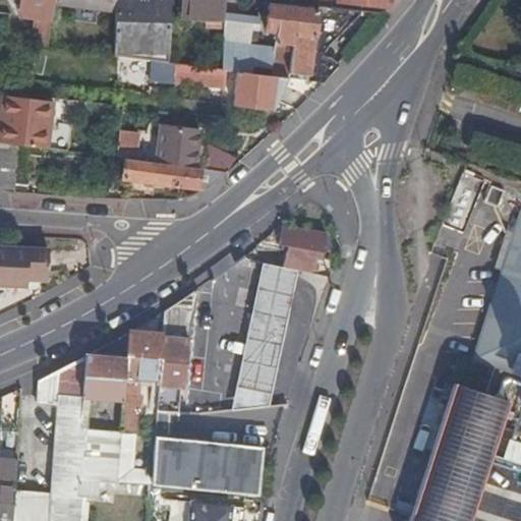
[(19,0),(18,15),(35,17),(32,45),(47,47),(53,2),(52,0),(19,0)]
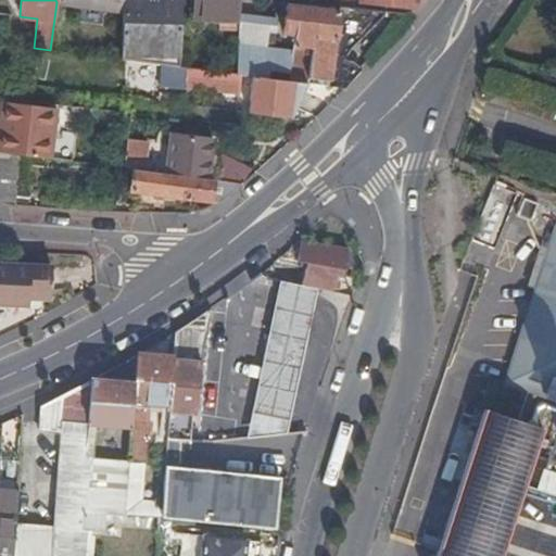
[(55,0),(57,2),(122,11),(122,0),(55,0)]
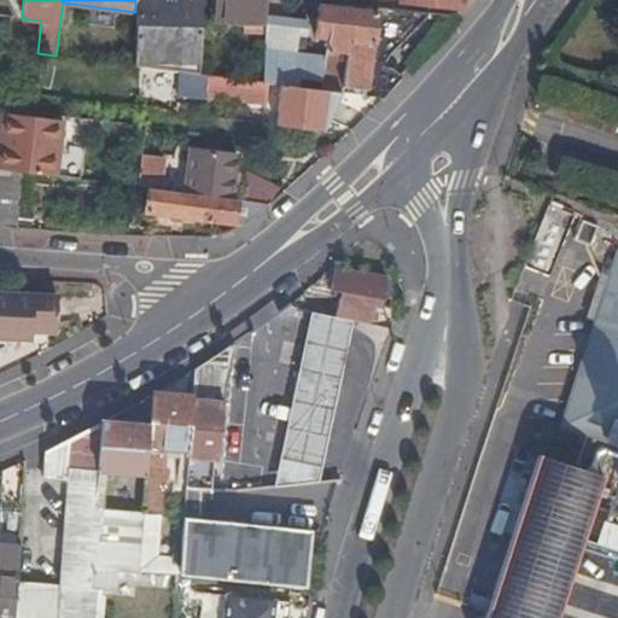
[(200,0),(135,0),(135,12),(134,66),(179,73),(198,75),(200,0)]
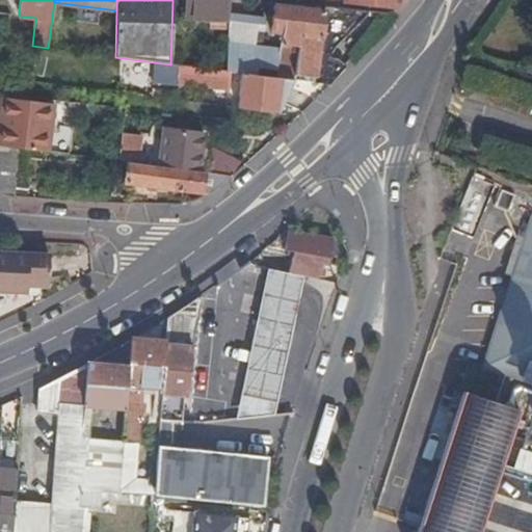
[(185,0),(185,19),(228,20),(228,0),(185,0)]
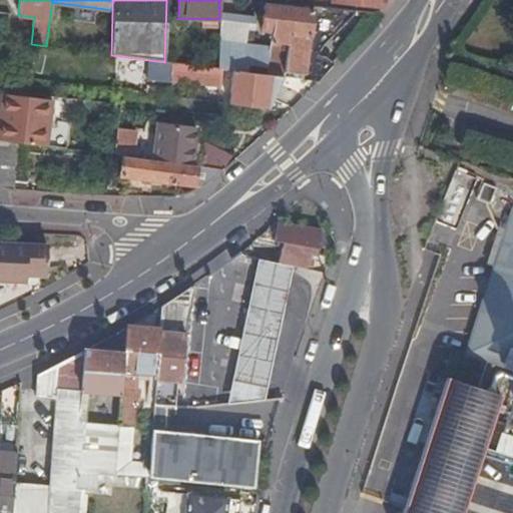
[(366,0),(366,7),(383,9),(390,0),(366,0)]
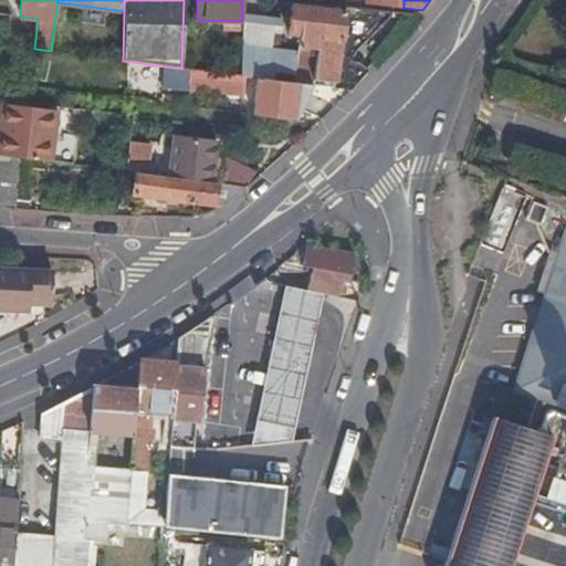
[(274,58),(273,69),(294,71),(293,83),(312,85),(348,91),(367,71),(362,65),(352,65),(352,52),(395,12),(343,8),(342,12),(291,7),(289,34),(299,35),(296,52),(270,50),(270,56),(274,58)]
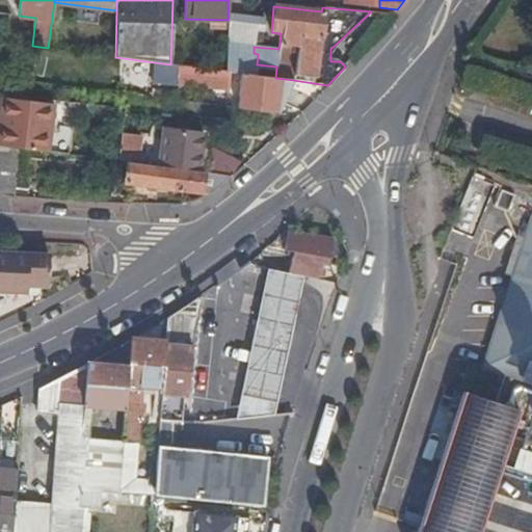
[(256,76),(257,64),(258,54),(254,53),(254,47),(256,29),(262,30),(263,19),(237,16),(235,27),(228,26),(225,72),(231,72),(241,74),(256,76)]
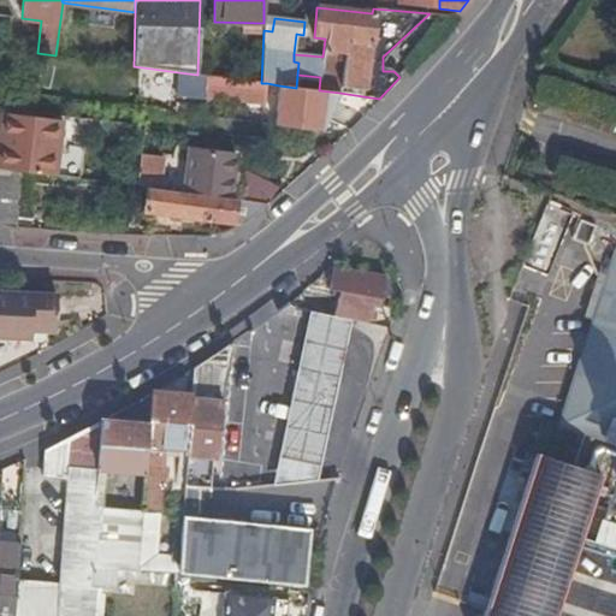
[(265,102),(267,83),(261,83),(197,75),(178,72),(177,92),(265,102)]
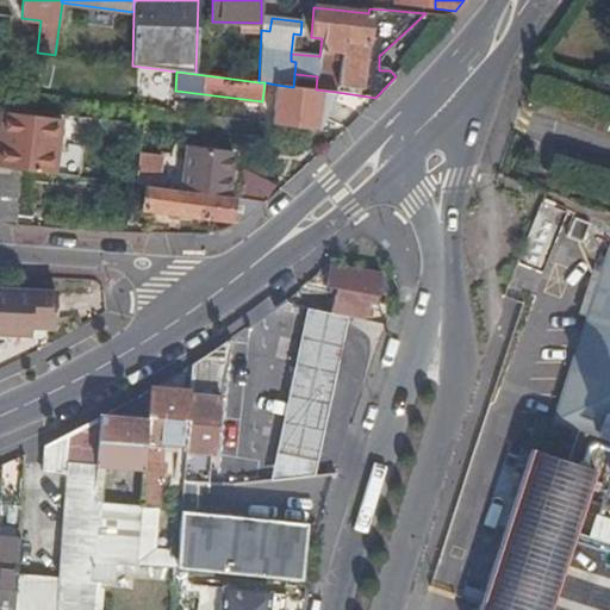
[(609,76),(592,76),(590,81),(609,88),(609,76)]
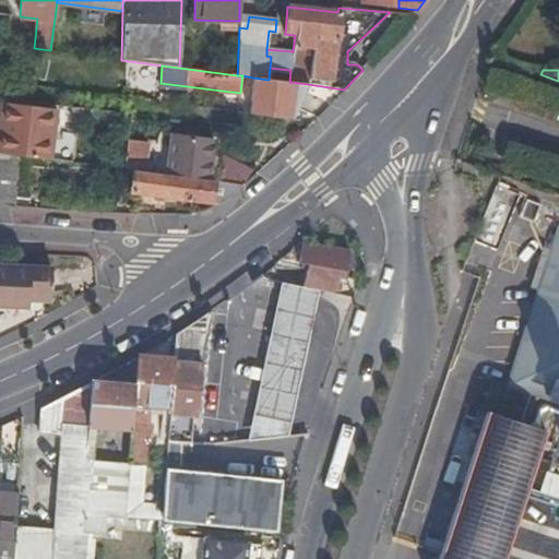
[(253,78),(249,114),(292,119),(308,84),(289,82),(269,80),(253,78)]
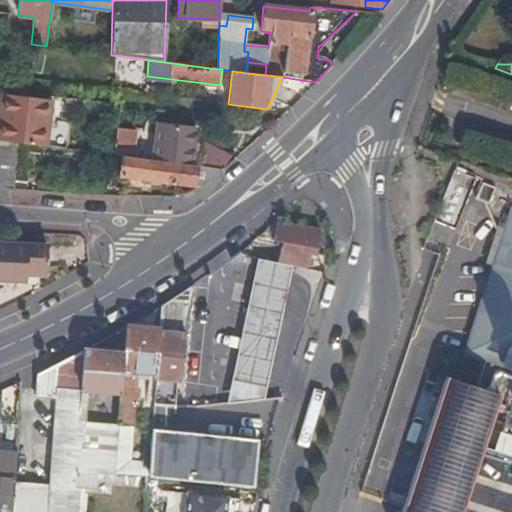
[(0,123),(0,140),(14,142),(16,142),(45,146),(51,100),(4,94),(2,124),(0,123)]
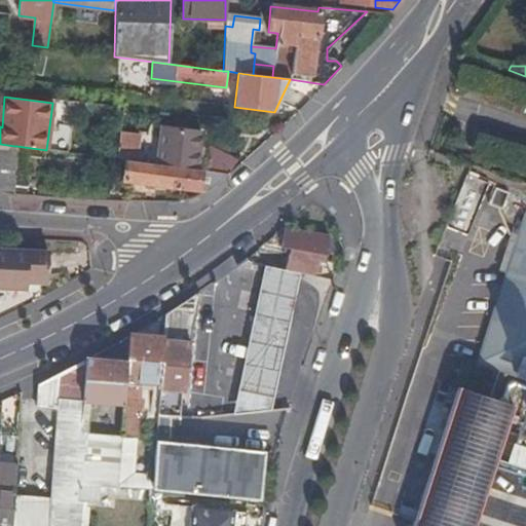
[(156,164),(182,167),(194,170),(199,133),(158,127),(153,163),(156,164)]
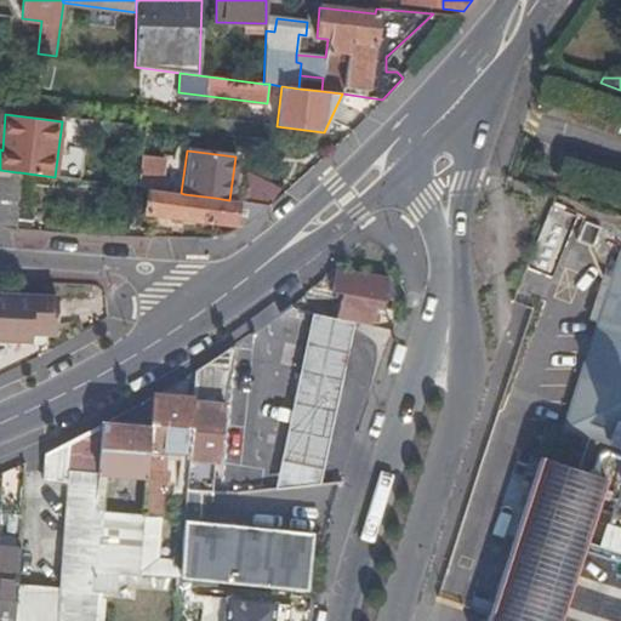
[(140,158),(137,188),(148,189),(158,191),(161,160),(140,158)]
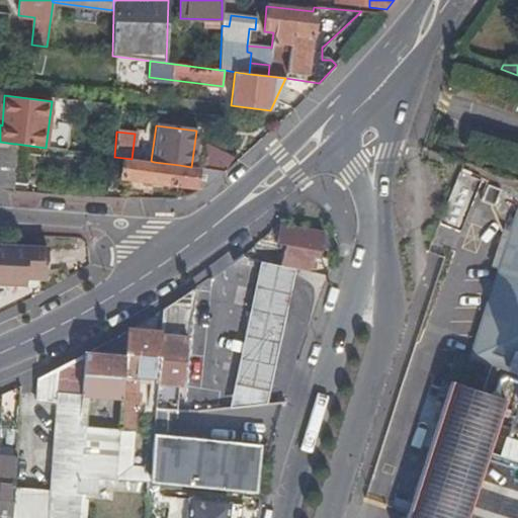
[(0,162),(14,165),(16,144),(14,144),(0,142),(0,162)]
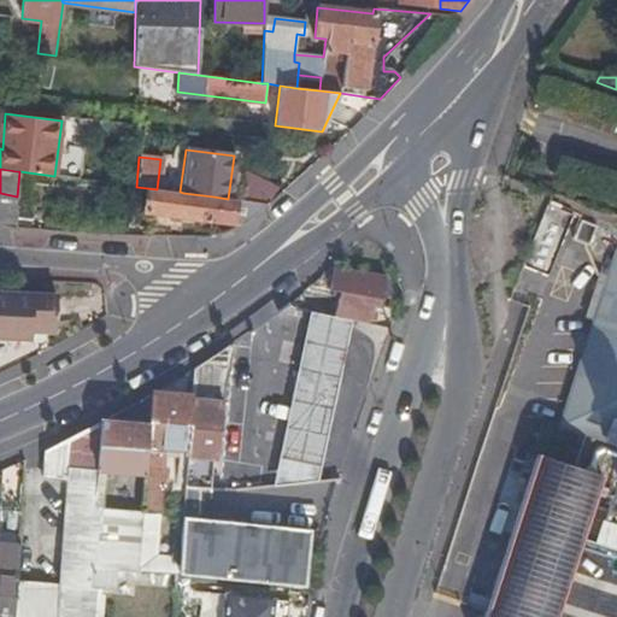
[(147,188),(145,212),(153,213),(171,216),(233,223),(242,224),(266,205),(265,204),(235,200),(228,199),(213,197),(183,193),(180,192),(157,189),(147,188)]
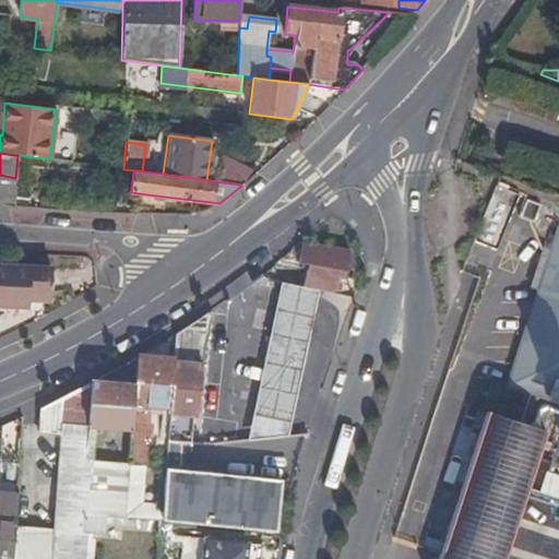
[(0,175),(0,205),(13,207),(15,178),(0,175)]
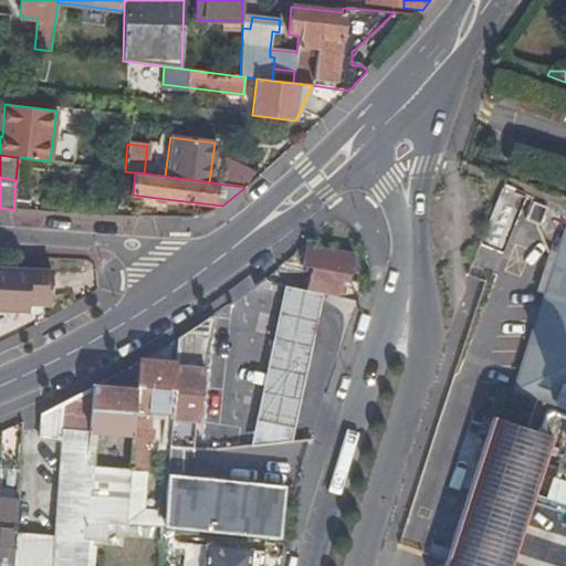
[(528,198),(504,188),(482,244),(505,254),(528,198)]
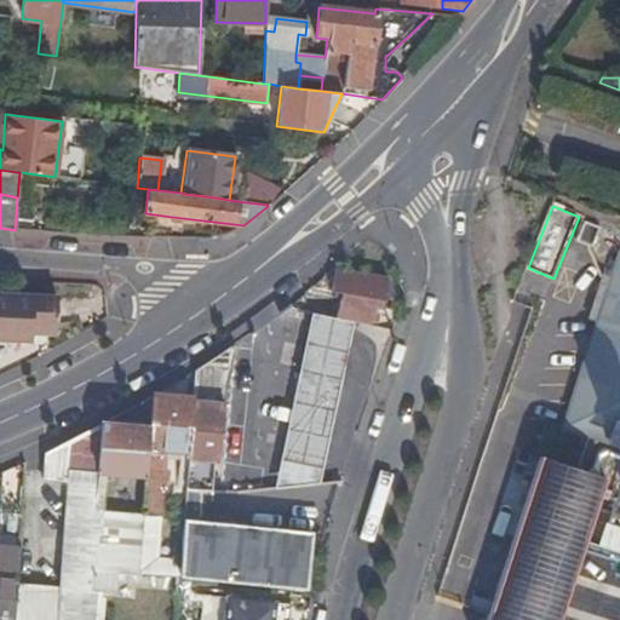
[(602,228),(586,222),(577,248),(591,254),(602,228)]
